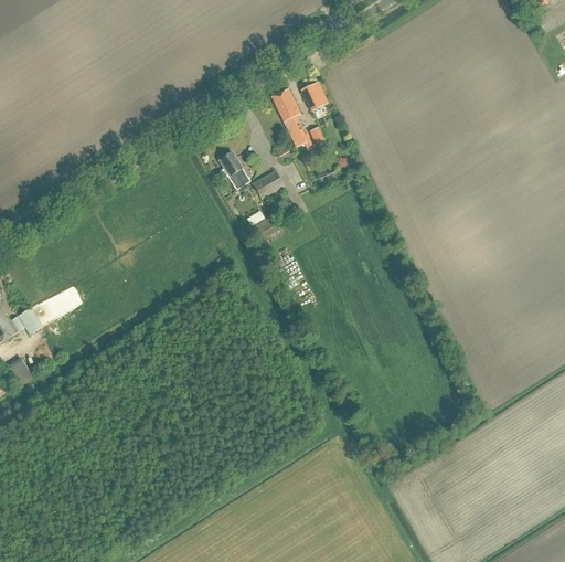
[(530,0),(535,9),(548,0),(530,0)]
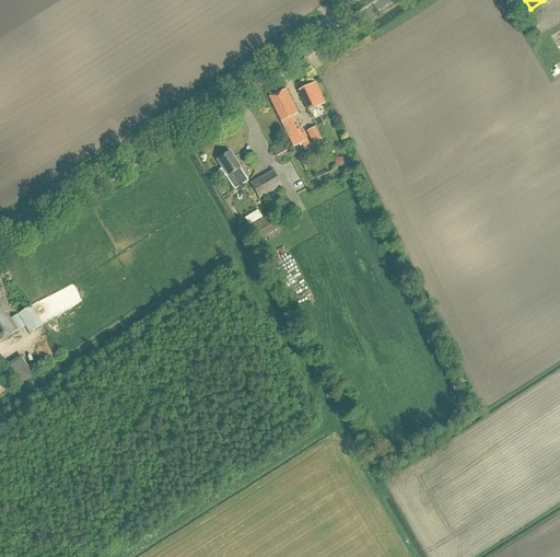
[(307,107),(325,100),(315,80),(298,88),(307,107)]
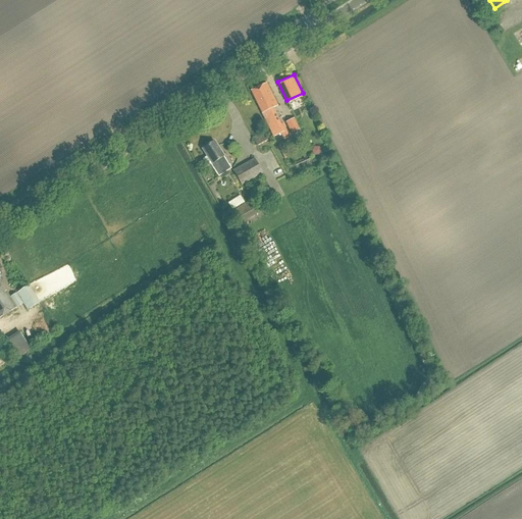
[(283,130),(272,106),(277,103),(267,81),(251,88),(261,111),(272,135),(283,130)]
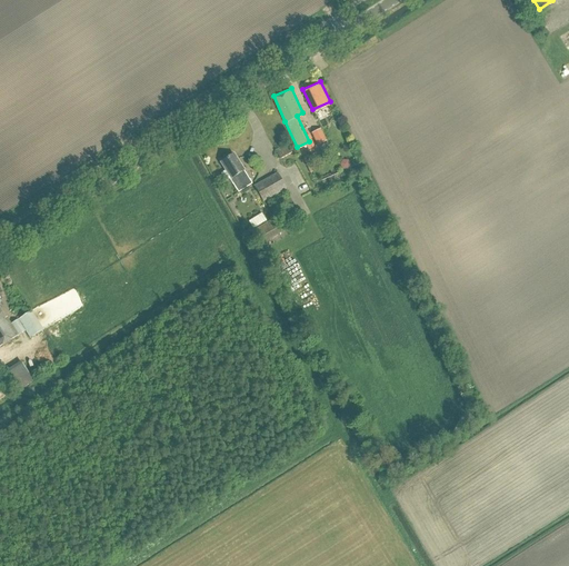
[(318,142),(327,139),(320,127),(312,131),(318,142)]
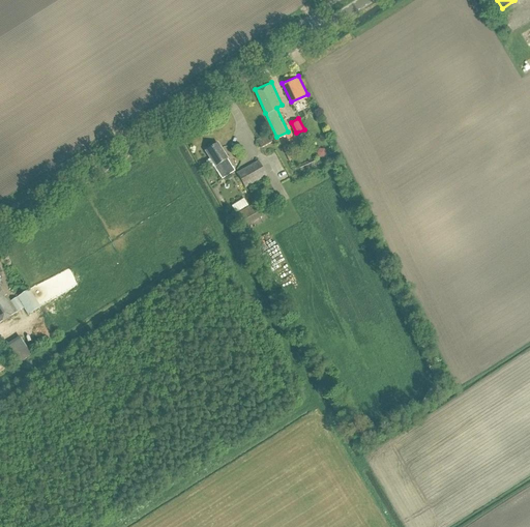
[(261,146),(271,140),(267,132),(257,137),(261,146)]
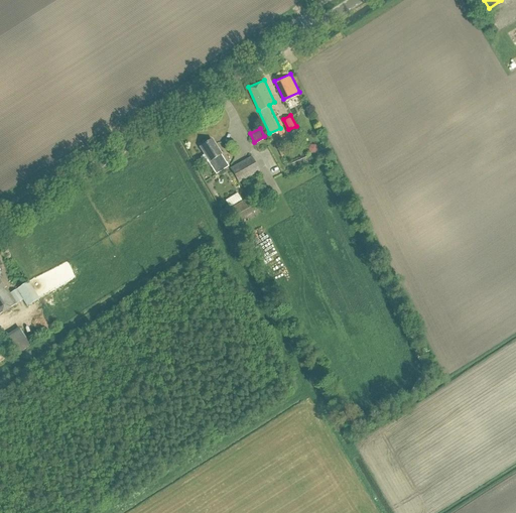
[(221,153),(212,138),(200,145),(205,152),(201,155),(201,157),(204,163),(208,160),(216,172),(228,164),(221,153)]
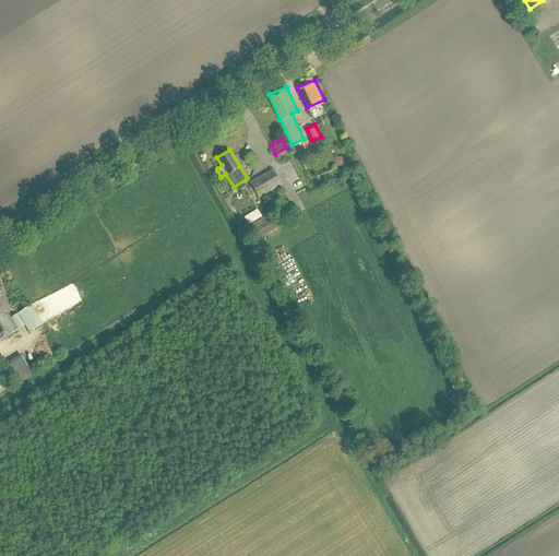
[(258,196),(281,182),(272,167),(249,180),(258,196)]
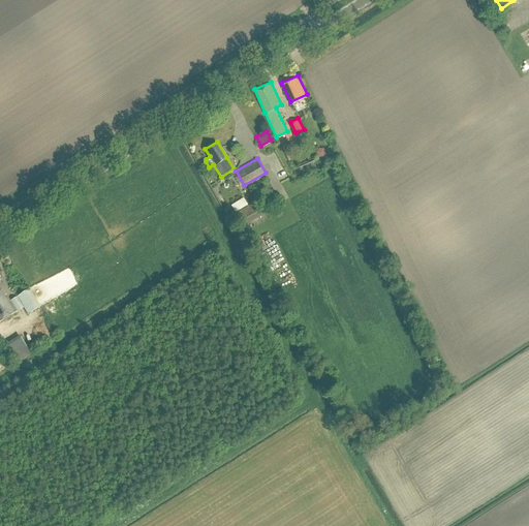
[(269,204),(279,198),(275,190),(265,196),(269,204)]
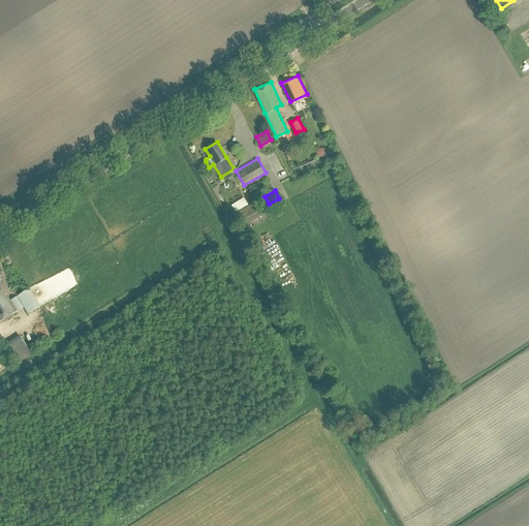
[(232,210),(245,203),(240,195),(227,203),(232,210)]
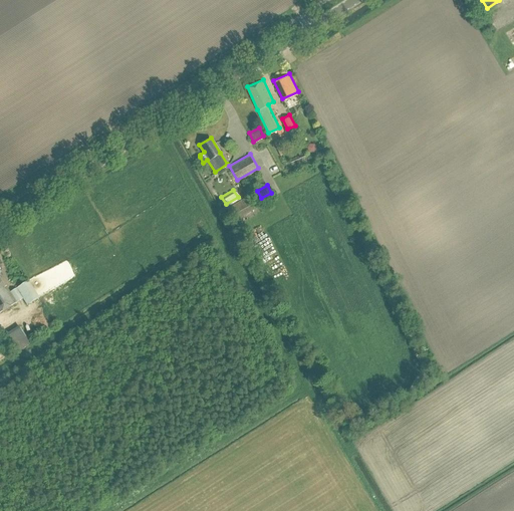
[(244,220),(249,217),(256,213),(253,208),(259,204),(252,193),(246,196),(227,207),(234,220),(236,219),(239,223),(244,220)]
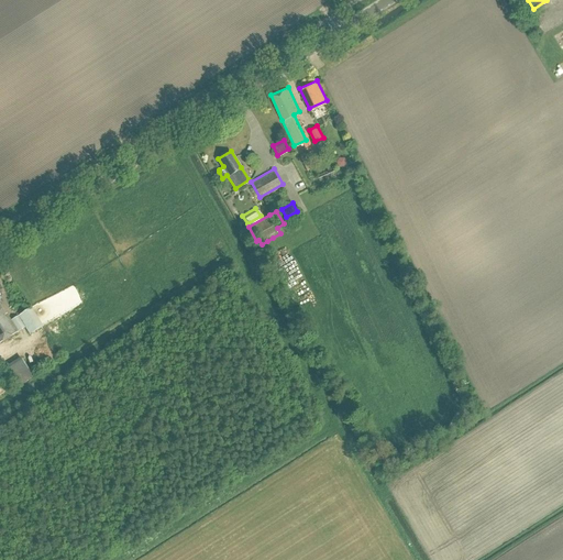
[(7,311),(0,300),(0,340),(19,329),(7,311)]
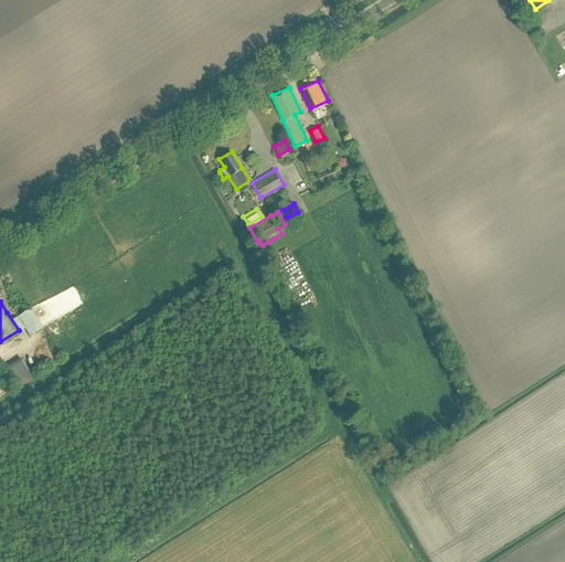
[(31,332),(42,326),(31,307),(19,314),(31,332)]
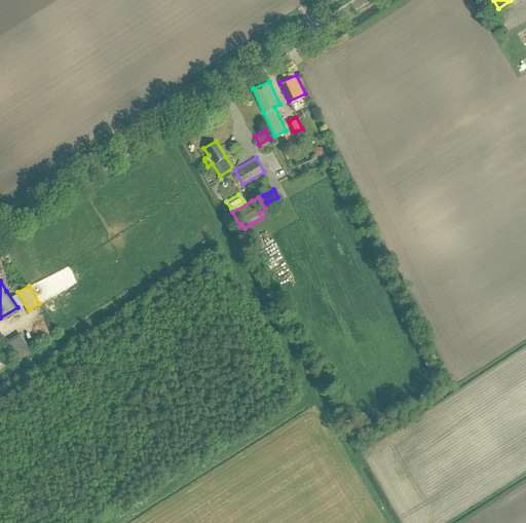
[(13,358),(31,350),(25,335),(7,341),(13,358)]
